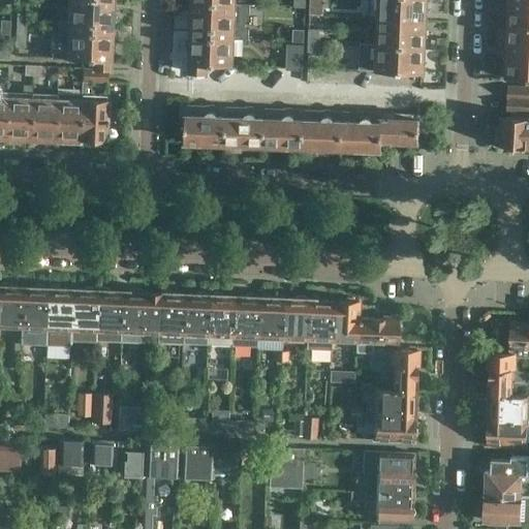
[(112,11),(112,0),(68,0),(68,22),(57,22),(57,33),(67,33),(81,33),(81,24),(90,24),(89,34),(97,34),(98,25),(111,25),(111,22),(114,22),(115,11),(112,11)]
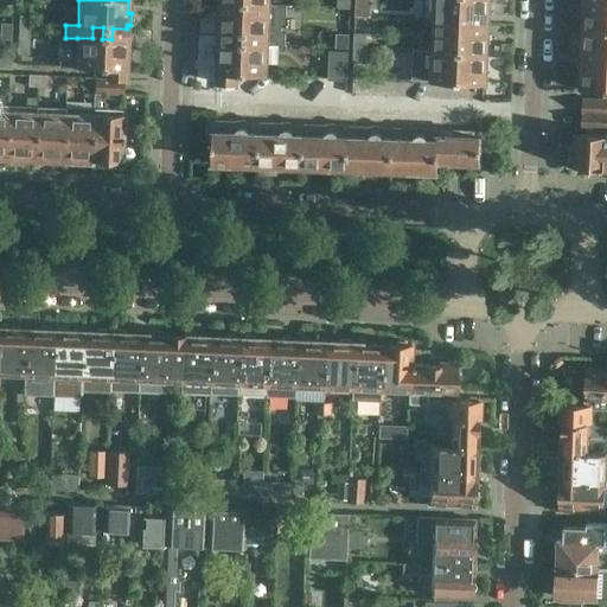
[(421,0),(421,20),(434,21),(489,24),(490,0),(421,0)]
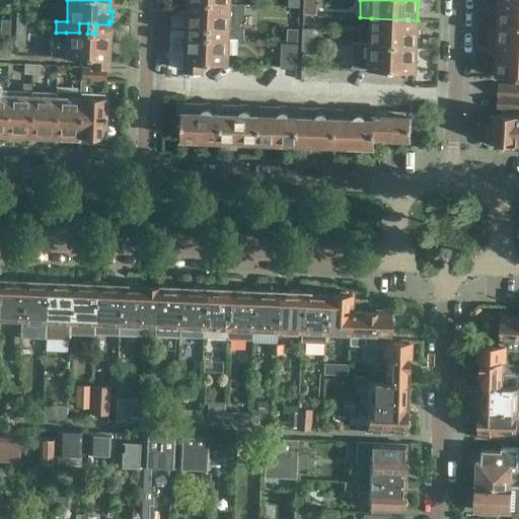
[(518,24),(518,0),(500,0),(499,24),(518,24)]
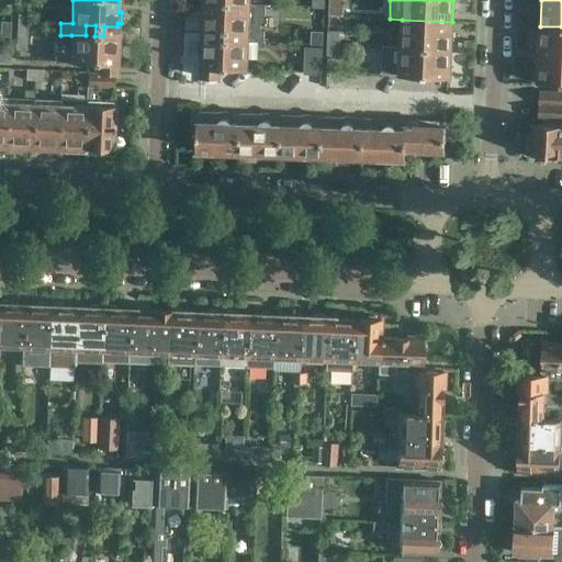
[(201,15),(200,26),(203,26),(203,29),(217,29),(217,41),(225,40),(226,30),(235,30),(235,41),(248,41),(265,42),(265,31),(260,31),(261,15),(266,15),(266,4),(250,3),(204,2),(204,15),(201,15)]
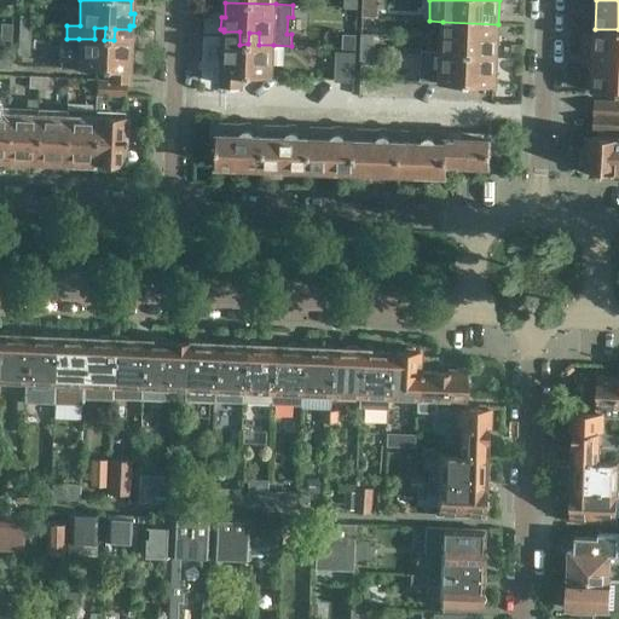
[(18,16),(17,36),(29,36),(30,16),(18,16)]
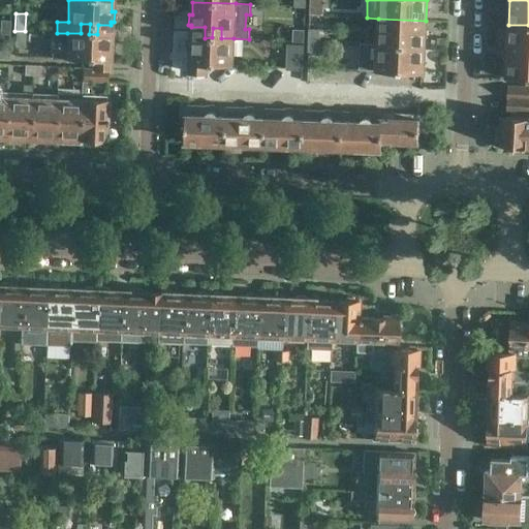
[(425,47),(426,21),(378,19),(377,44),(425,47)]
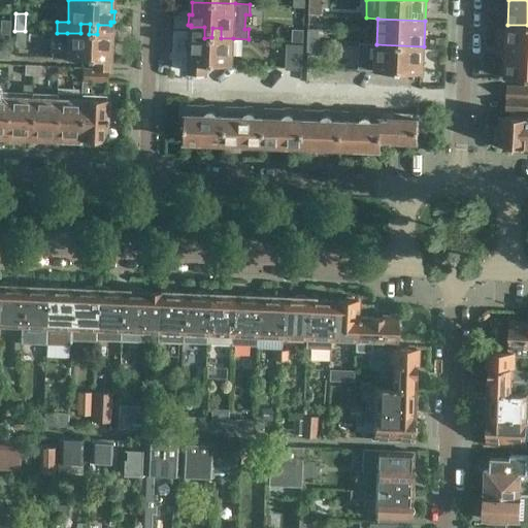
[(0,34),(9,35),(9,22),(1,21),(0,30),(0,34)]
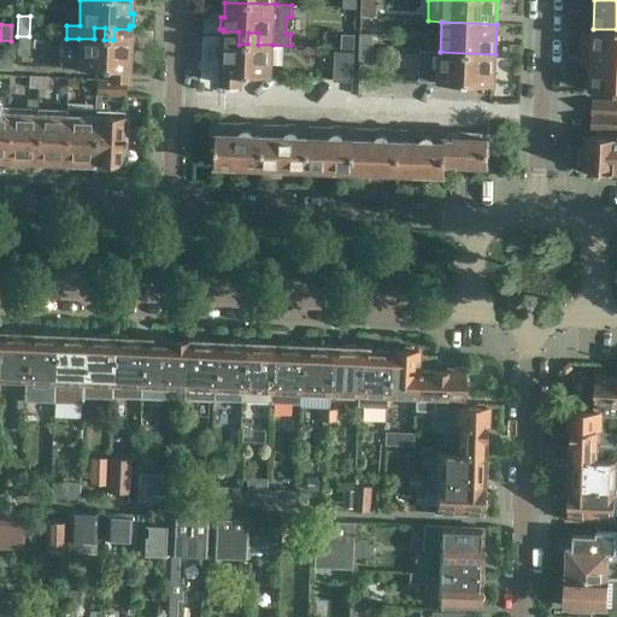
[(129,43),(129,29),(115,29),(113,40),(104,40),(105,28),(94,28),(94,39),(78,39),(77,69),(107,70),(106,80),(125,81),(127,81),(128,56),(131,56),(133,43),(129,43)]
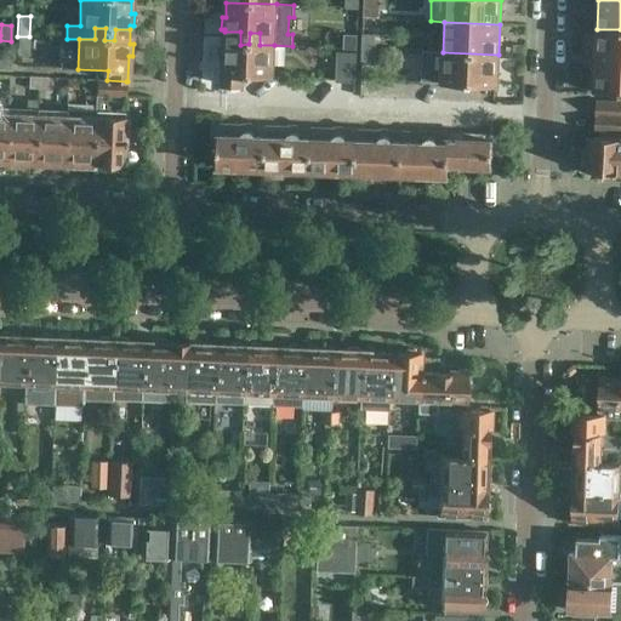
[(620,60),(620,29),(597,29),(596,58),(620,60)]
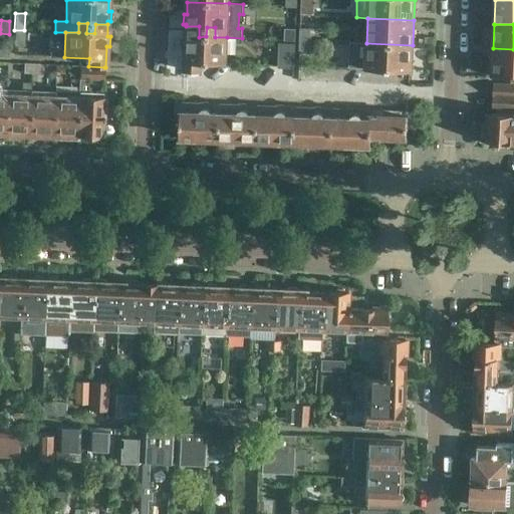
[(226,63),(227,37),(215,37),(215,27),(207,27),(206,36),(199,37),(199,26),(186,26),(186,39),(183,39),(182,49),(185,49),(184,70),(201,71),(202,62),(226,63)]
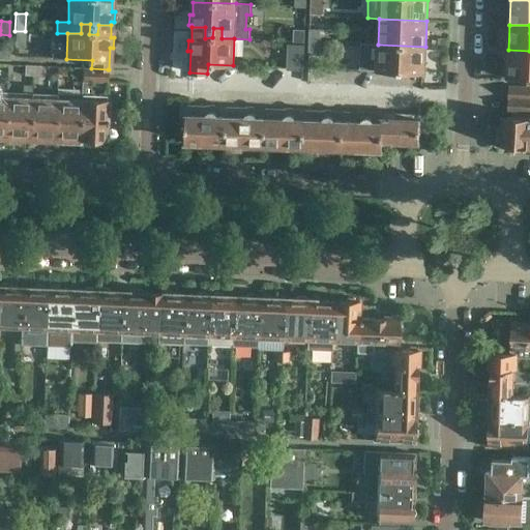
[(304,41),(305,30),(293,29),(293,41),(304,41)]
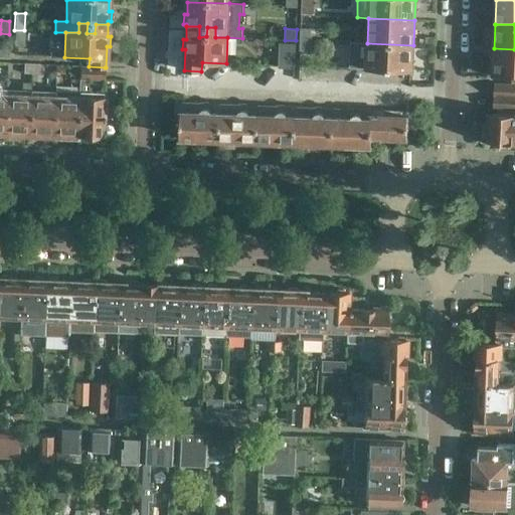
[(300,28),(300,40),(310,40),(311,28),(300,28)]
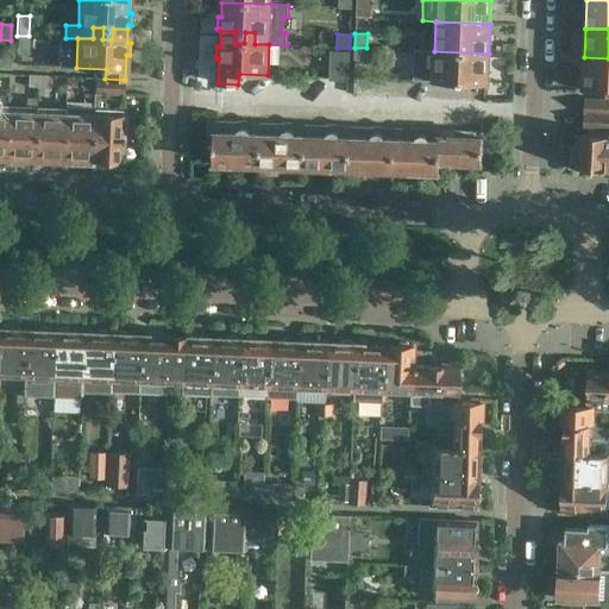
[(27,55),(29,36),(17,36),(17,55),(27,55)]
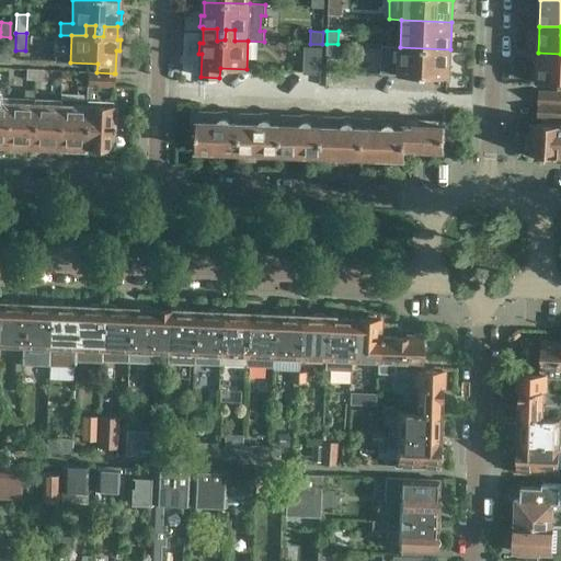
[(327,44),(325,57),(338,57),(338,44),(327,44)]
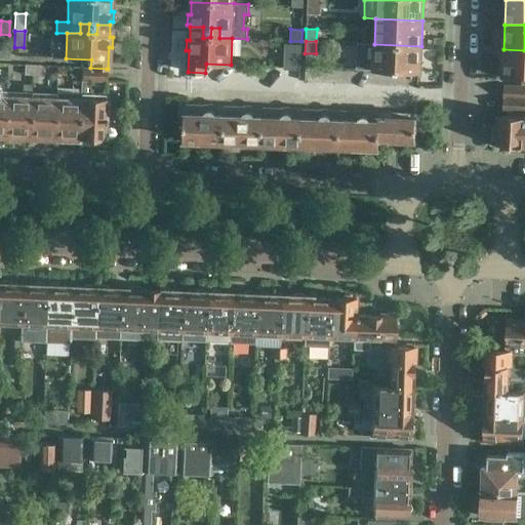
[(358,43),(357,70),(373,71),(420,73),(421,46),(374,44),(358,43)]
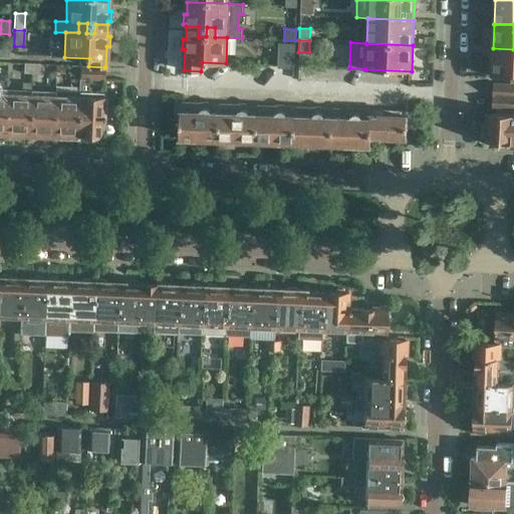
[(279,43),(278,68),(294,69),(295,44),(279,43)]
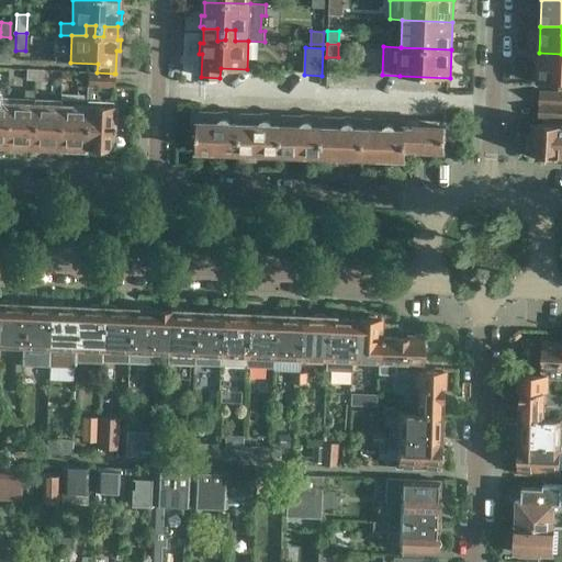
[(561,54),(539,53),(538,82),(561,83),(561,54)]
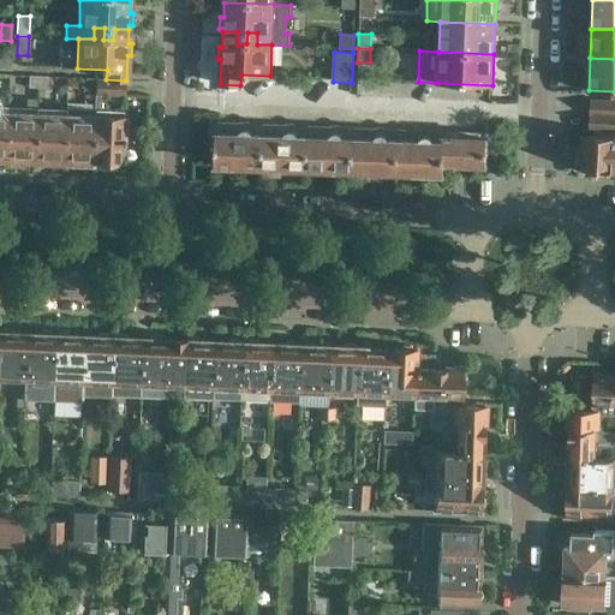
[(0,59),(0,70),(10,70),(10,60),(0,59)]
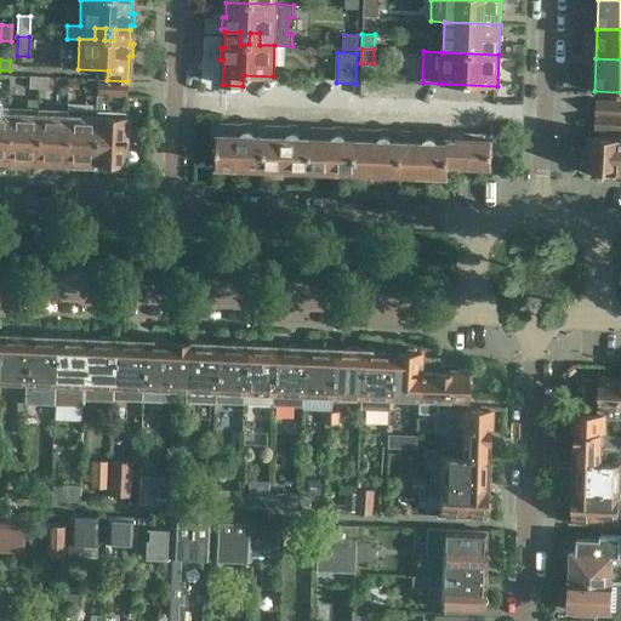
[(47,78),(36,78),(35,89),(47,90),(47,78)]
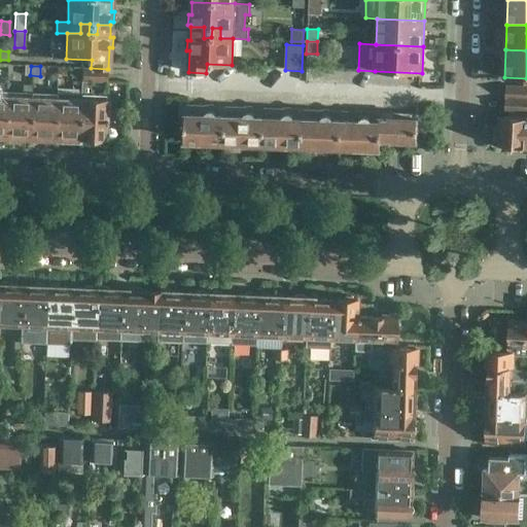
[(81,77),(81,68),(73,67),(73,77),(81,77)]
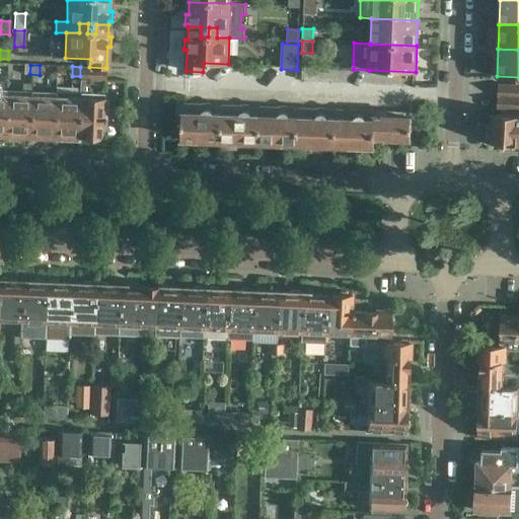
[(102,139),(104,98),(88,97),(88,81),(104,81),(105,68),(89,67),(80,67),(80,76),(79,97),(77,138),(102,139)]
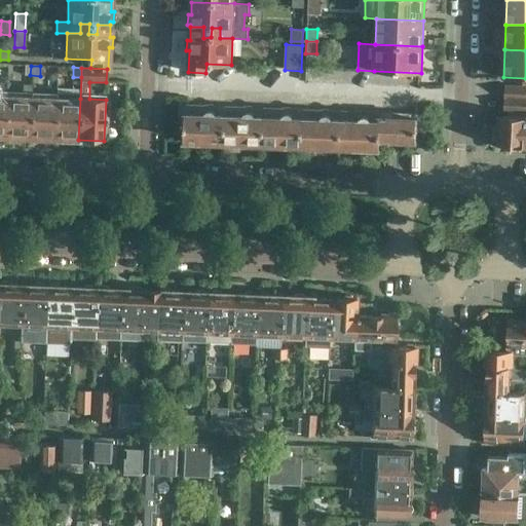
[(6,96),(4,137),(29,138),(31,97),(31,86),(23,85),(22,96),(6,96)]
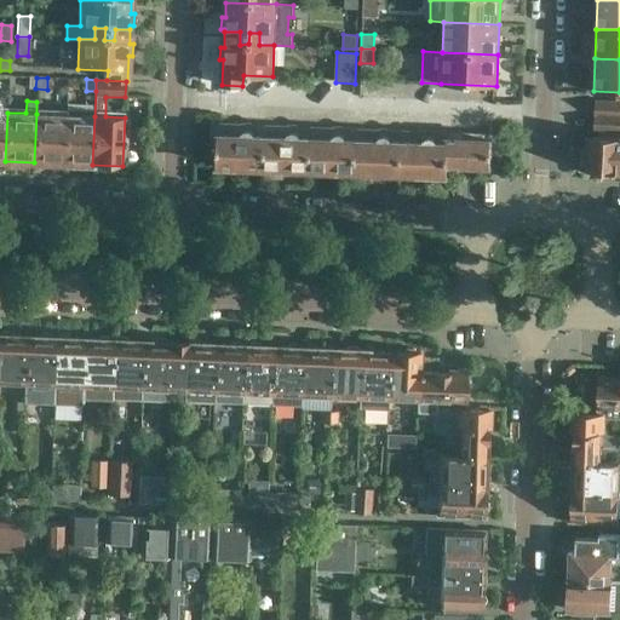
[(619,116),(619,102),(596,102),(596,101),(595,101),(595,115),(619,116)]
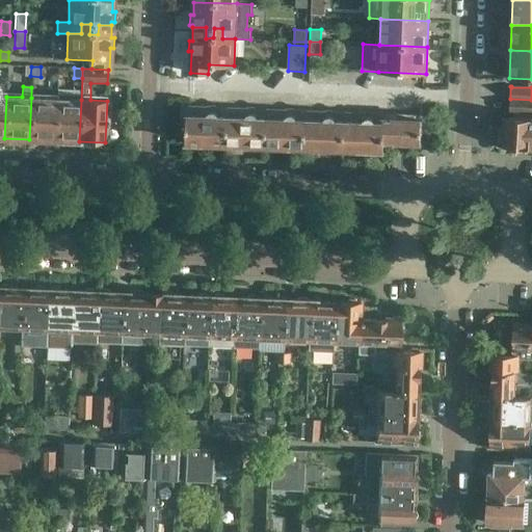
[(31,98),(29,139),(30,139),(53,140),(54,140),(56,99),(54,99),(31,98)]
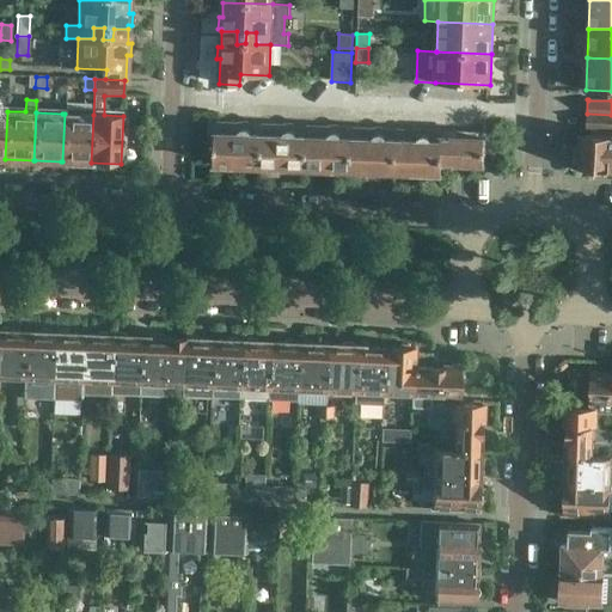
[(65,114),(62,161),(90,163),(91,163),(93,115),(65,114)]
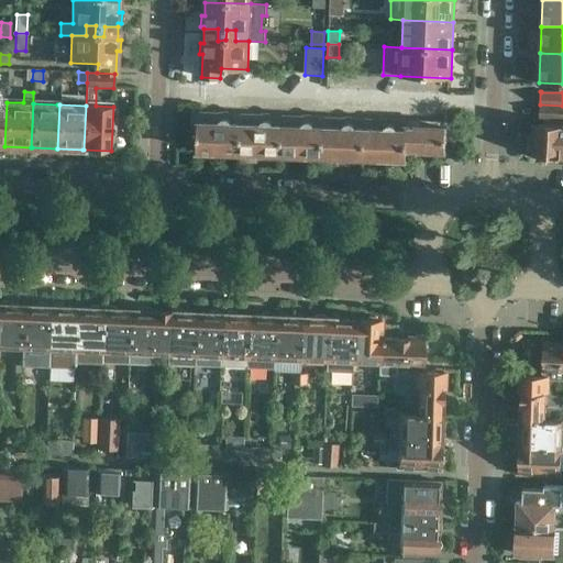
[(562,119),(562,106),(540,105),(539,119),(562,119)]
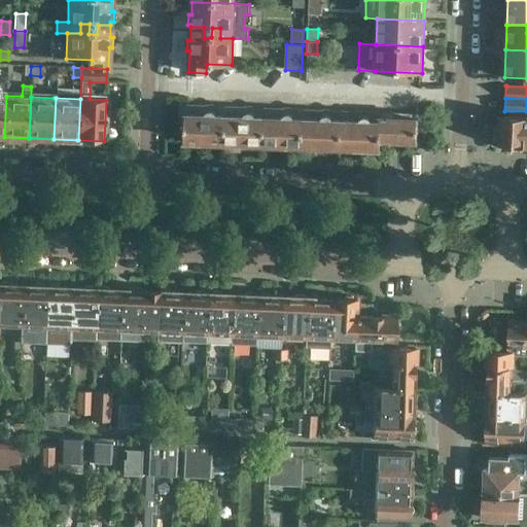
[(224,142),(225,115),(216,114),(215,113),(214,112),(213,111),(211,111),(209,111),(208,112),(207,113),(206,114),(186,113),(185,141),(224,142)]
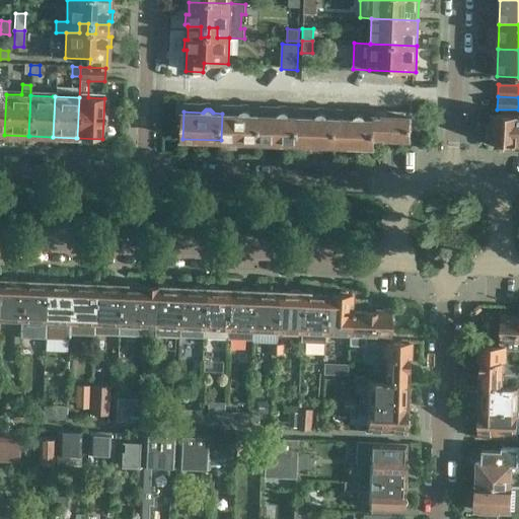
[(258,142),(260,115),(251,115),(250,114),(249,113),(248,112),(246,110),(244,112),(243,112),(241,113),(241,114),(240,115),(222,114),(221,140),(258,142)]
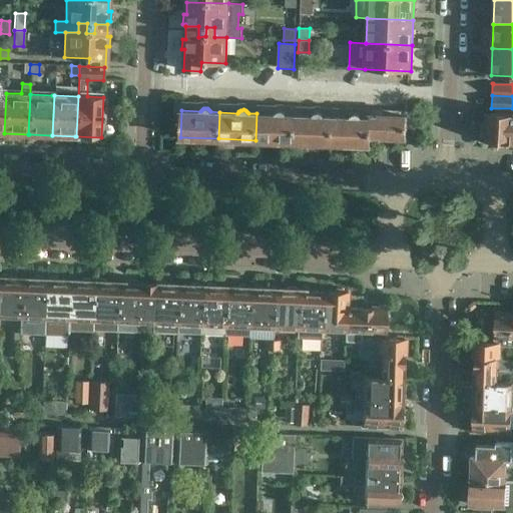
[(294,141),(295,115),(287,115),(286,113),(285,112),(283,111),(282,111),(280,111),(279,111),(278,112),(277,113),(276,114),(257,113),(255,140),(294,141)]
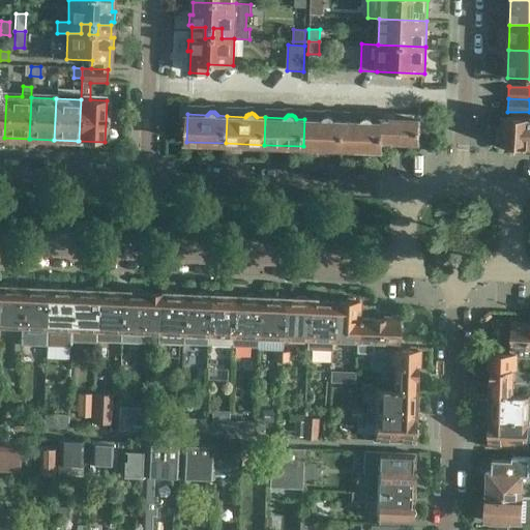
[(343,148),(344,121),(335,120),(334,119),(333,118),(331,117),(329,117),(327,117),(326,118),(324,118),(323,119),(323,120),(304,119),(303,146),(343,148)]
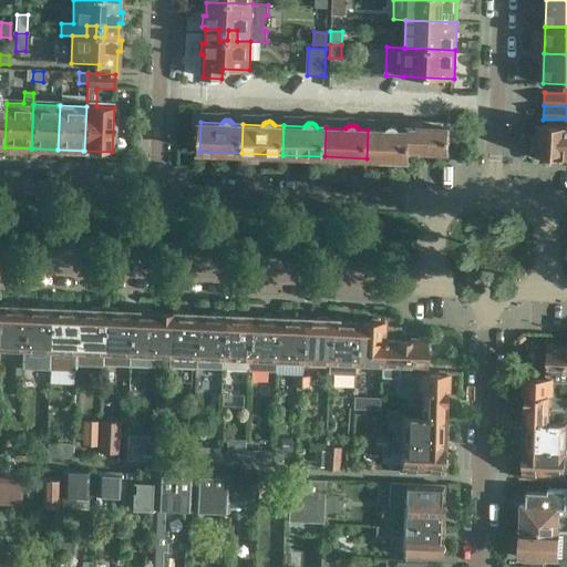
[(566,156),(566,125),(543,125),(543,135),(536,137),(532,142),(531,148),(535,154),(542,156),(566,156)]
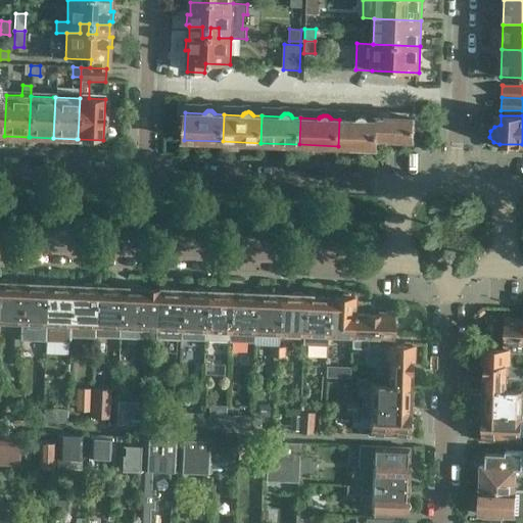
[(377,121),(367,121),(367,120),(366,117),(365,116),(363,116),(362,116),(360,117),(359,119),(358,120),(339,120),(338,146),(376,148),(377,121)]
